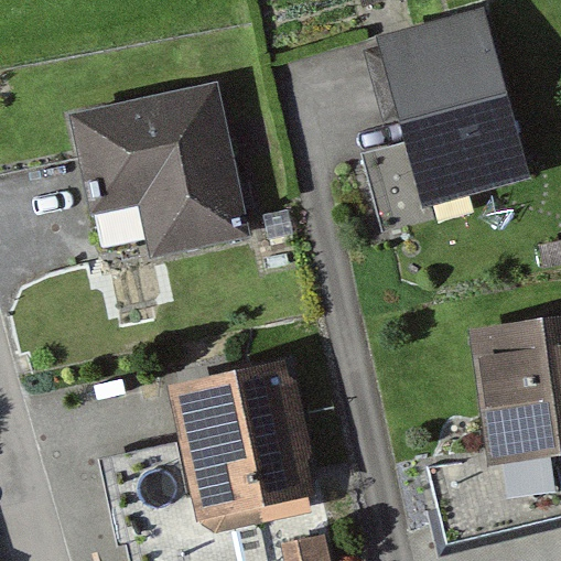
[(483,6),(376,32),(405,140),(420,207),(528,180),(483,6)]
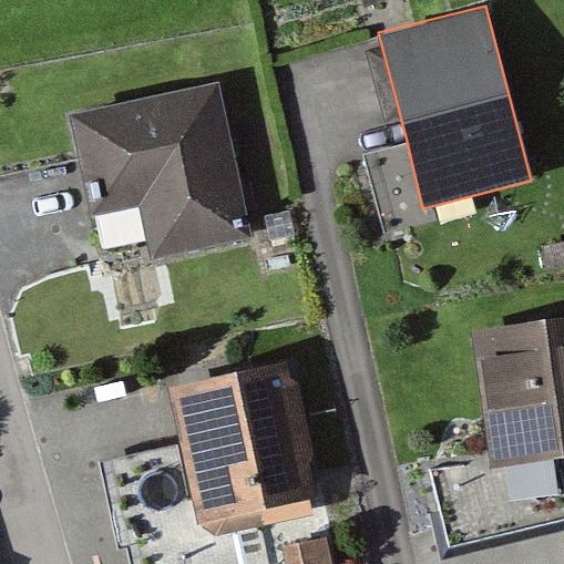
[(221,79),(69,108),(89,214),(143,204),(153,257),(252,238),(221,79)]
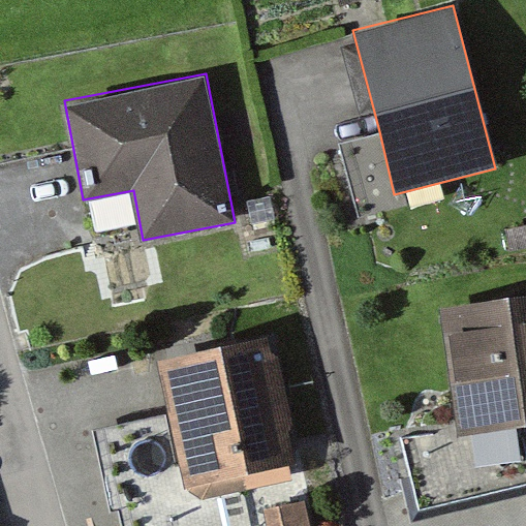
[(394,194),(379,131),(338,142),(357,222),(398,213),(394,194)]
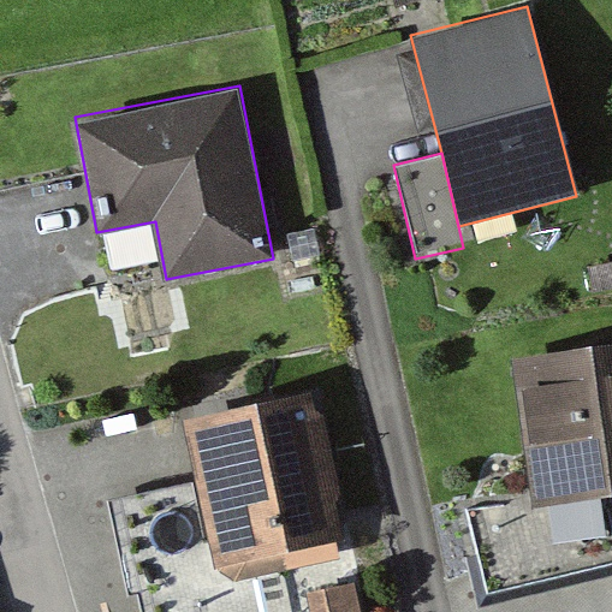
[(611,262),(586,268),(590,293),(611,289),(611,262)]
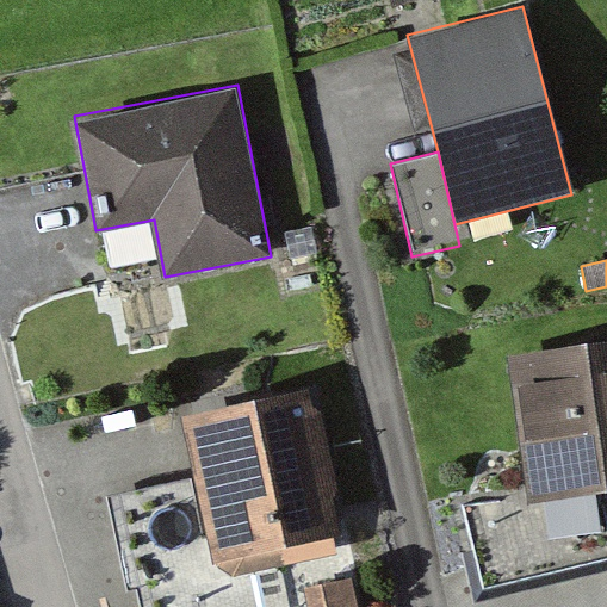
[(606,340),(508,353),(527,495),(602,485),(606,484),(606,340)]
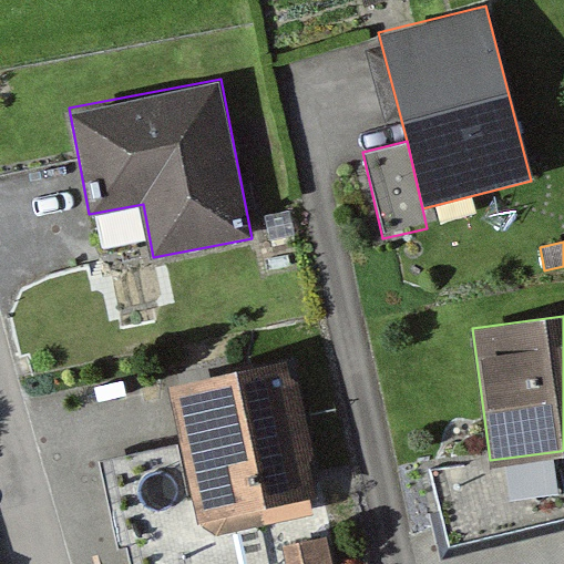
[(286,362),(168,386),(196,523),(212,535),(307,518),(304,499),(317,496),(297,382),(288,376),(286,362)]
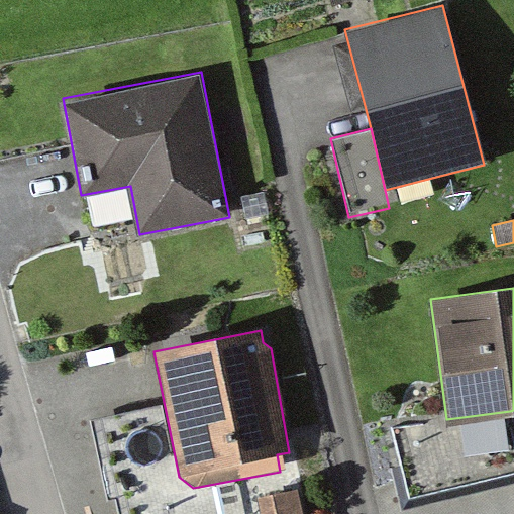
[(510,411),(446,419),(388,423),(409,507),(513,484),(513,426),(510,427),(510,411)]
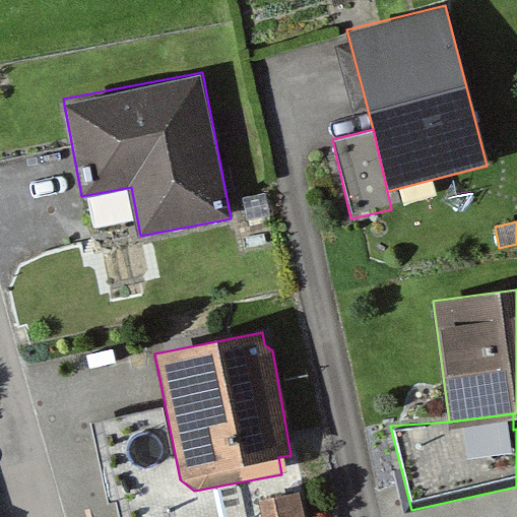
[(303,516),(299,494),(259,502),(261,516),(303,516)]
